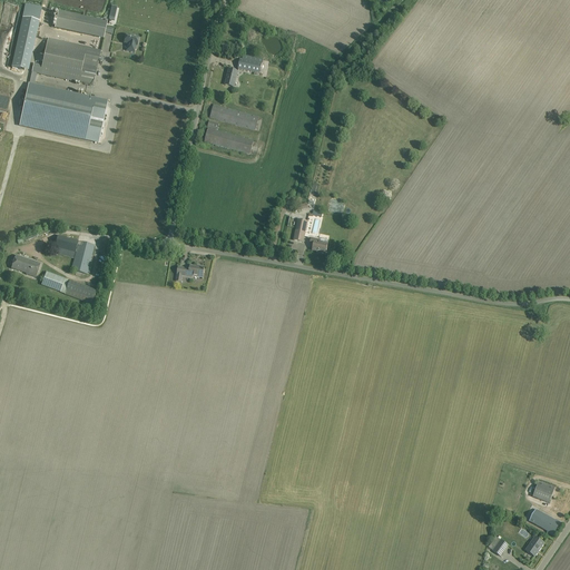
[(107,23),(58,12),(55,29),(104,39),(107,23)]
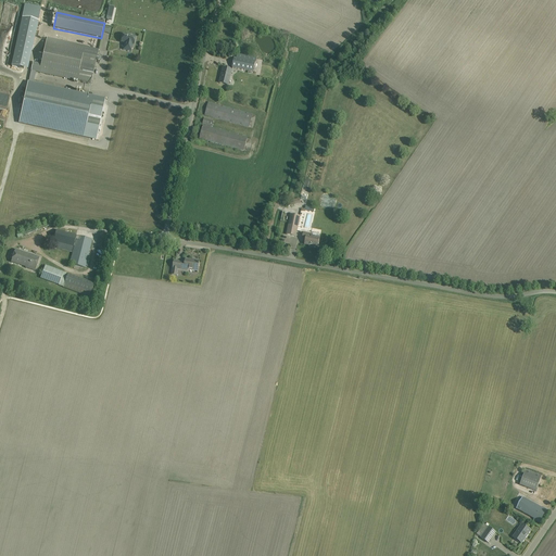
[(22,17),(16,45),(33,49),(38,22),(22,17)]
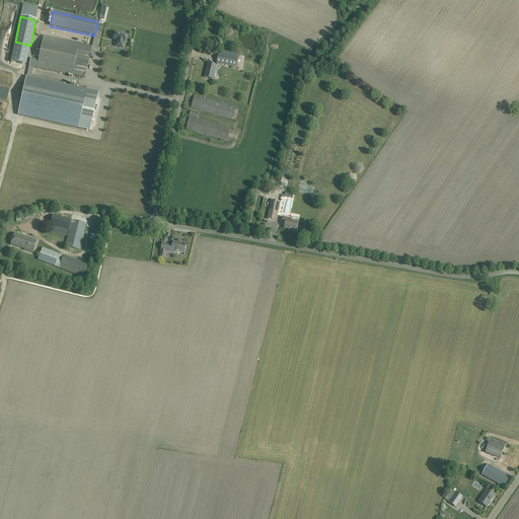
[(127,34),(115,31),(113,40),(117,41),(115,47),(123,48),(124,42),(125,42),(127,34)]
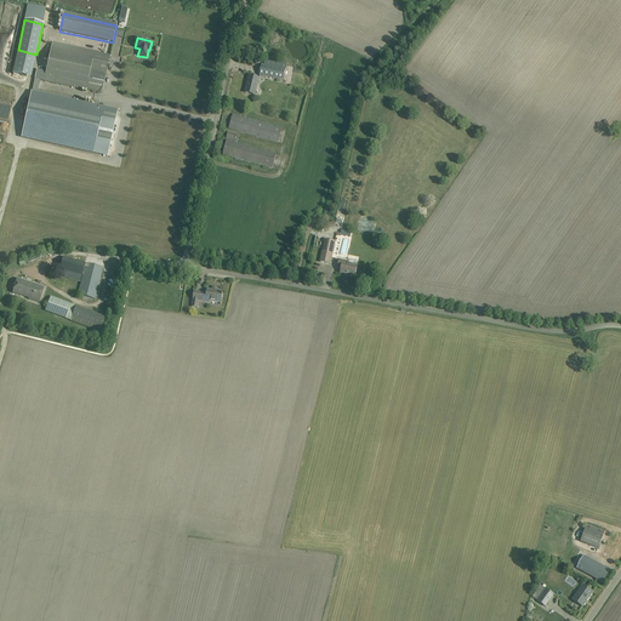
[(52,41),(52,44),(44,80),(102,93),(110,56),(100,53),(100,52),(52,41)]
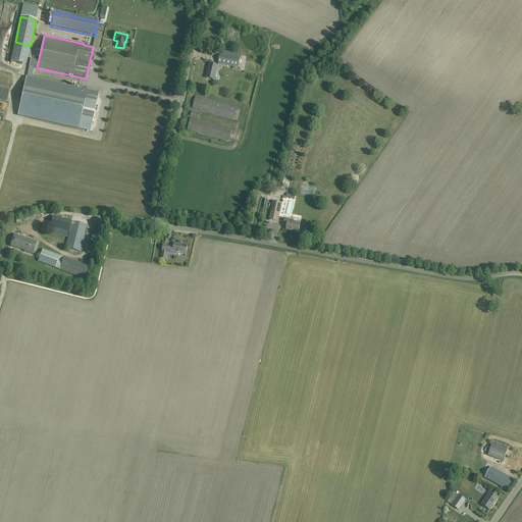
[(97,35),(94,46),(100,48),(103,36),(97,35)]
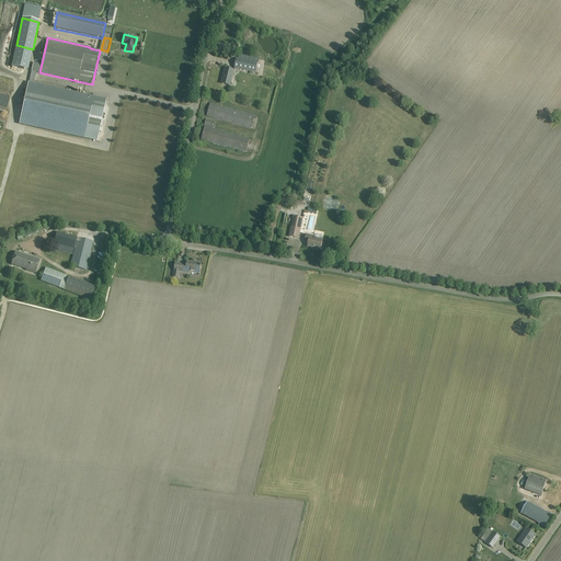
[(259,64),(260,59),(239,55),(239,59),(237,59),(235,68),(255,72),(258,64),(259,64)]
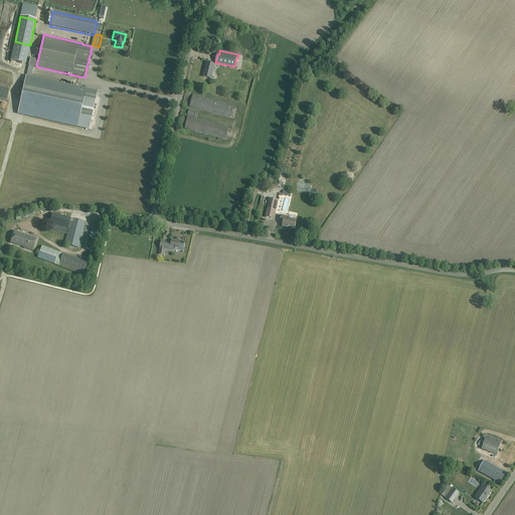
[(214,65),(211,64),(206,63),(203,77),(211,79),(214,65)]
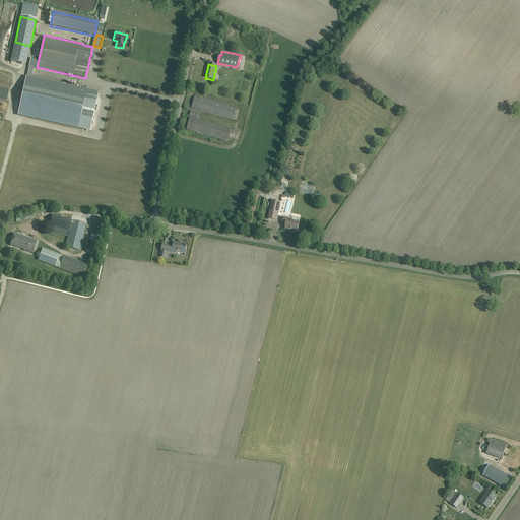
[(98,93),(26,77),(18,115),(89,130),(98,93)]
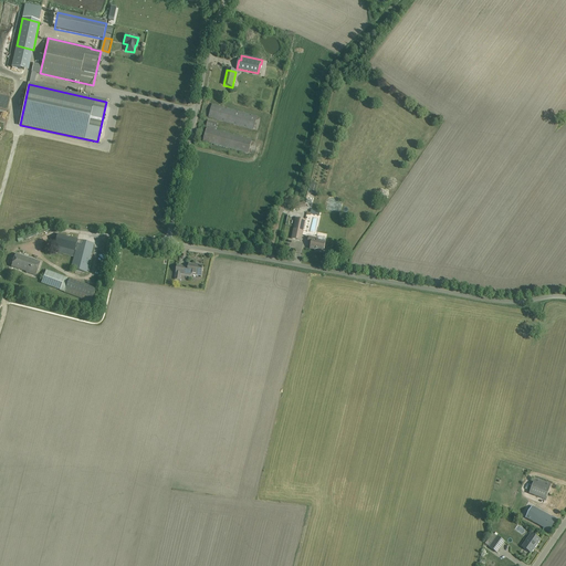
[(257,116),(218,106),(212,105),(209,117),(253,129),(257,116)]
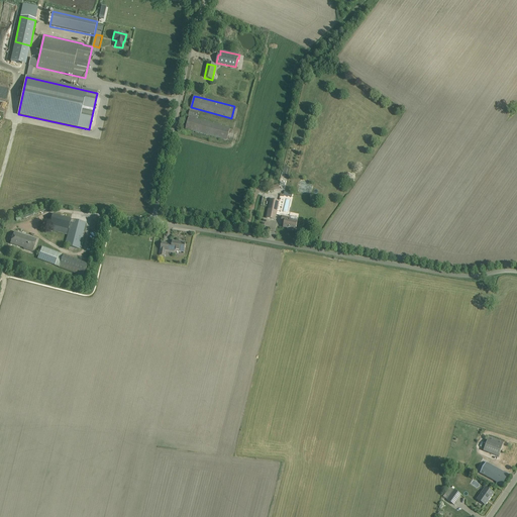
[(229,128),(189,117),(186,129),(226,140),(229,128)]
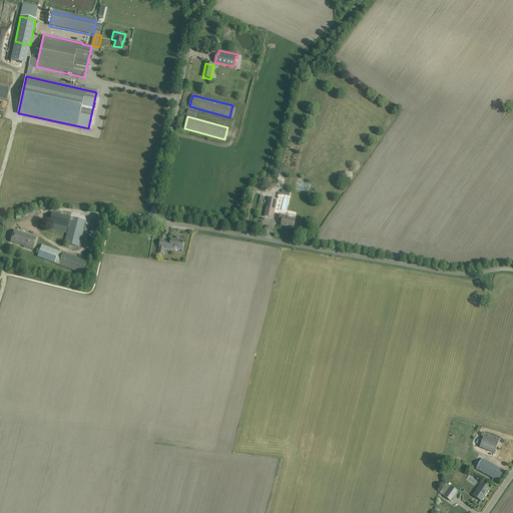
[(269,198),(266,211),(265,216),(273,218),(274,213),(277,199),(269,198)]
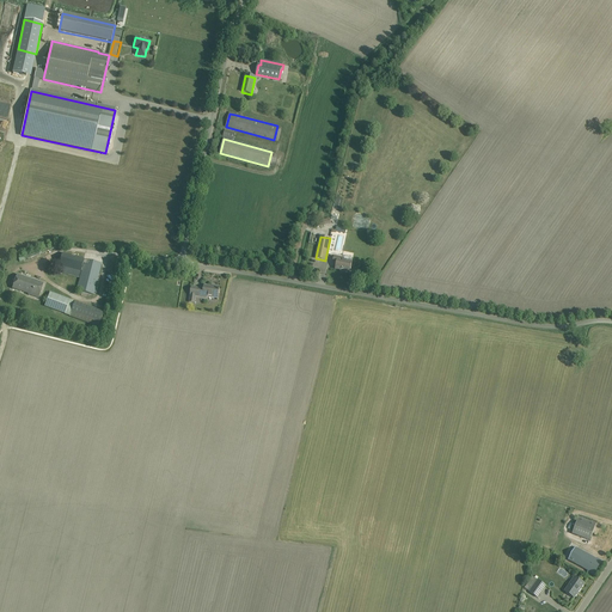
[(43,249),(18,258),(20,262),(57,248),(56,244),(44,249),(43,249)]
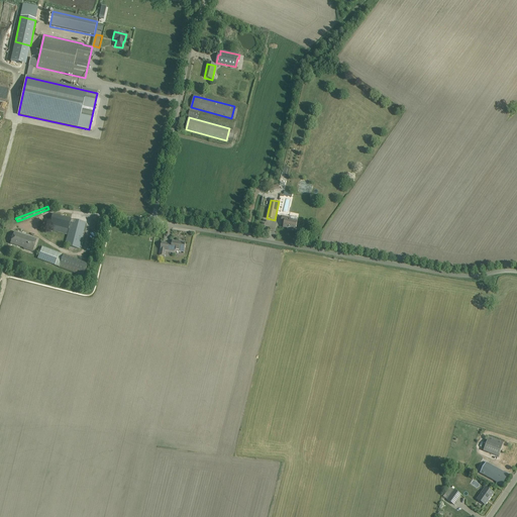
[(71,219),(53,214),(50,220),(46,219),(45,223),(43,223),(42,225),(49,227),(48,230),(67,235),(71,219)]
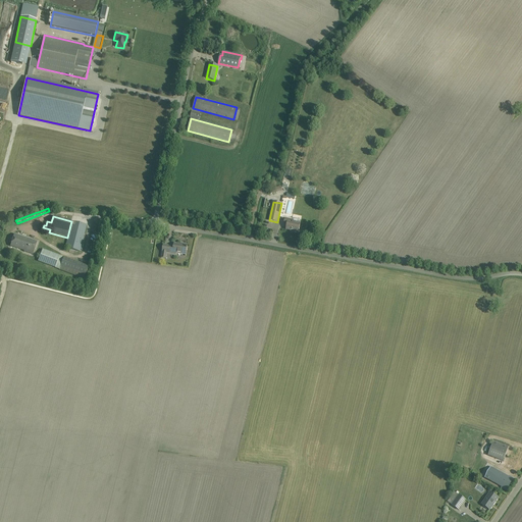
[(294,219),(285,218),(283,224),(286,225),(285,229),(298,232),(300,223),(293,222),(294,219)]
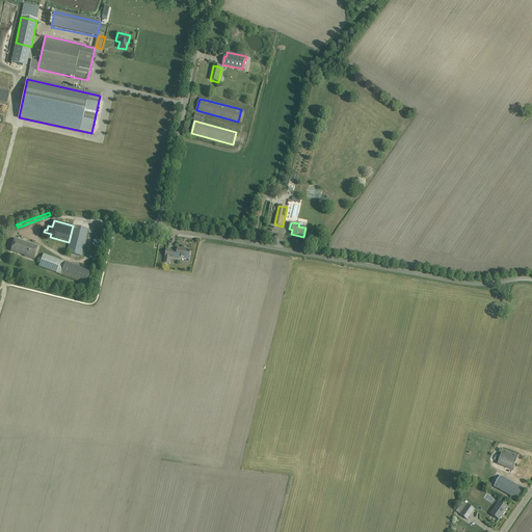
[(74,225),(67,253),(72,254),(81,256),(81,255),(83,248),(85,238),(86,234),(87,229),(74,225)]
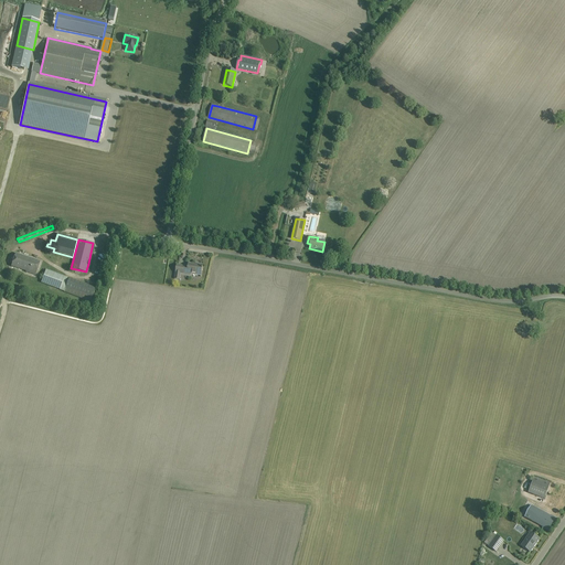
[(40,262),(16,254),(11,267),(25,272),(25,273),(35,276),(40,262)]
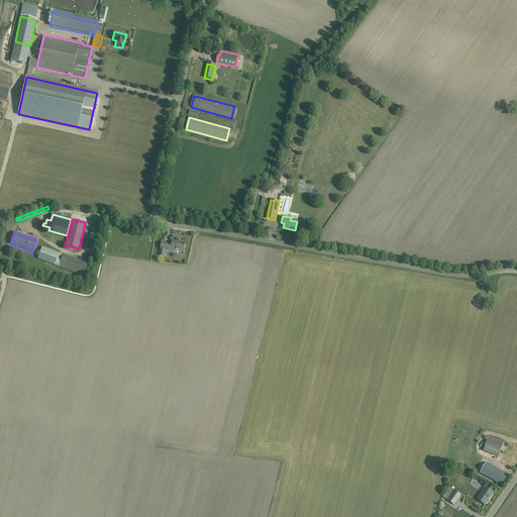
[(172,244),(162,242),(160,253),(161,253),(160,255),(165,256),(165,250),(184,253),(185,243),(173,241),(172,244)]
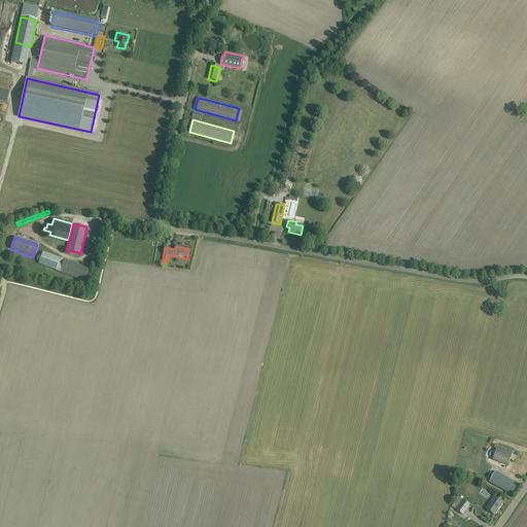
[(84,282),(89,269),(43,252),(38,265),(56,271),(60,273),(84,282)]
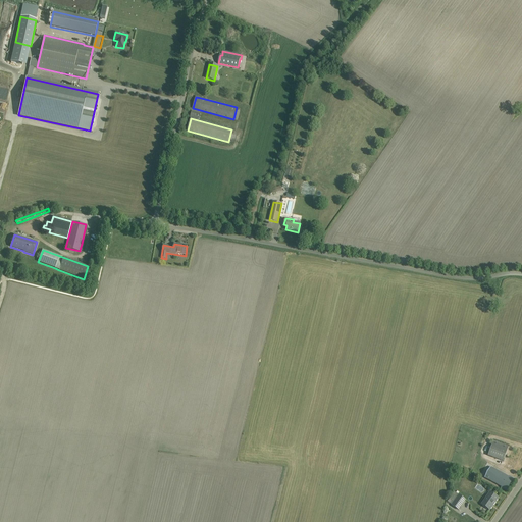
[(509,447),(493,441),(488,456),(504,461),(509,447)]
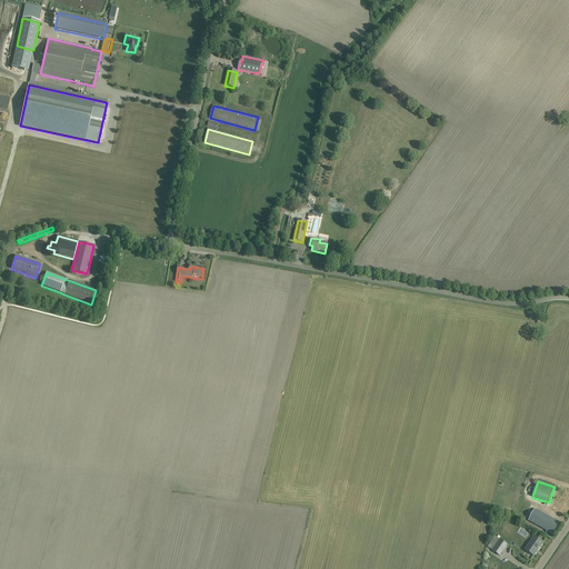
[(536,508),(533,511),(529,520),(547,530),(546,531),(552,535),(560,522),(555,519),(555,520),(536,508)]
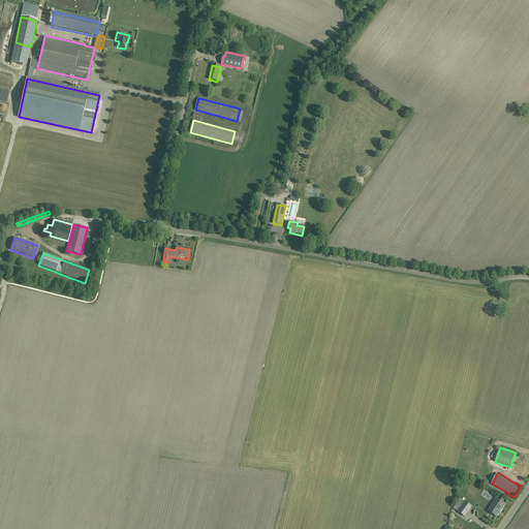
[(465,517),(472,506),(461,498),(454,508),(465,517)]
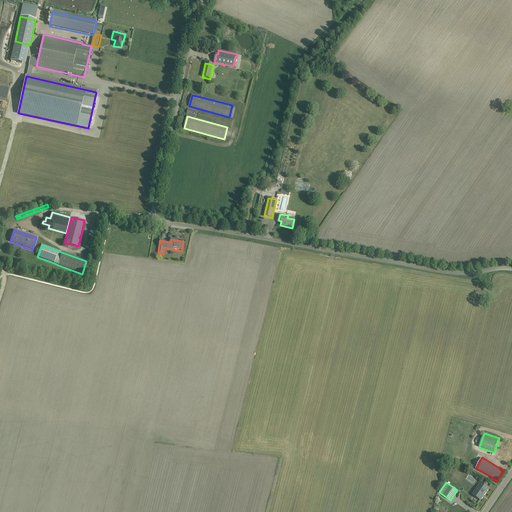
[(488,489),(484,486),(481,483),(473,495),(480,500),(488,489)]
